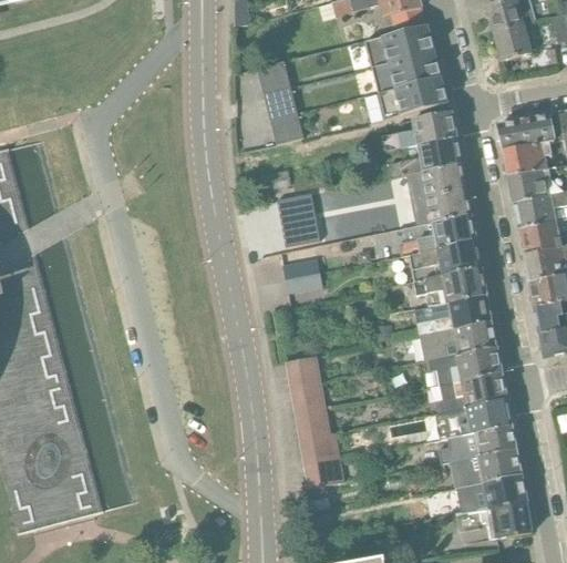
[(0,0),(0,463),(18,531),(17,531),(18,533),(103,511),(103,510),(103,509),(32,239),(9,150),(9,149),(9,147),(0,149),(0,0)]
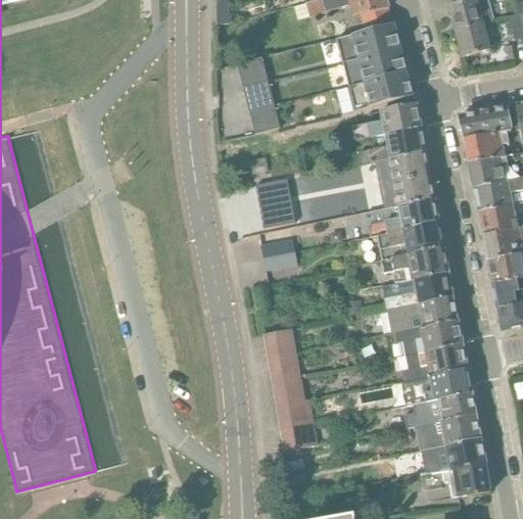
[(229,21),(226,0),(219,0),(216,1),(217,25),(229,21)]
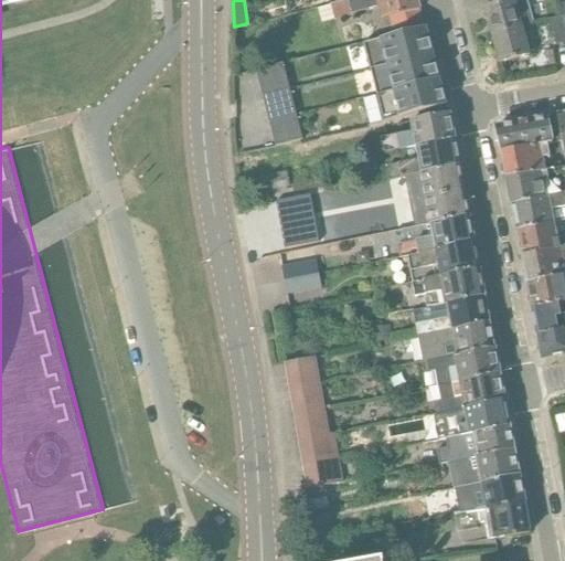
[(338,0),(318,6),(322,21),(377,6),(381,18),(390,16),(394,33),(424,24),(417,0),(338,0)]
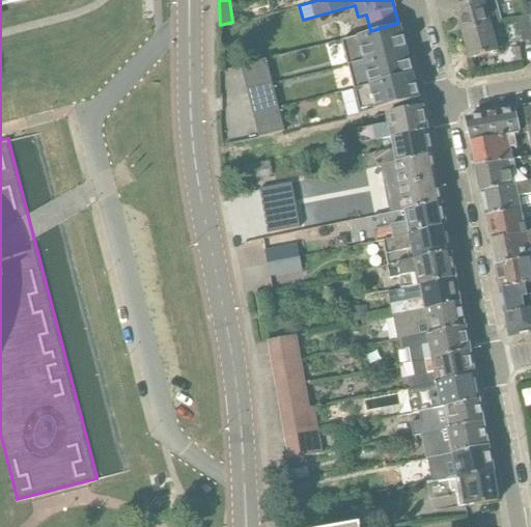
[(462,30),(491,22),(483,0),(466,0),(454,3),(462,30)]
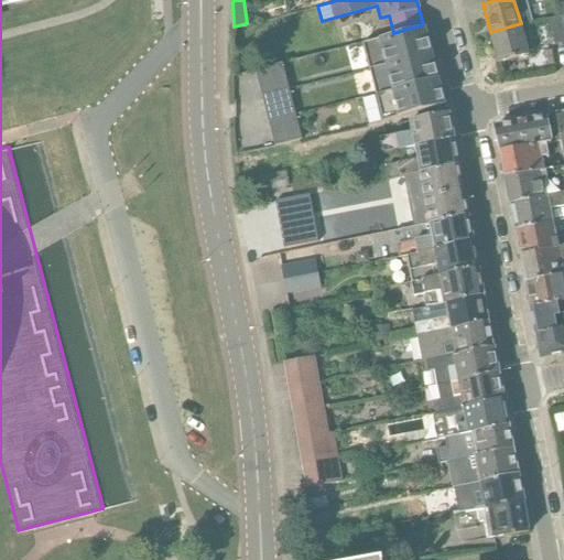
[(563,21),(563,13),(550,15),(554,41),(563,39),(563,21)]
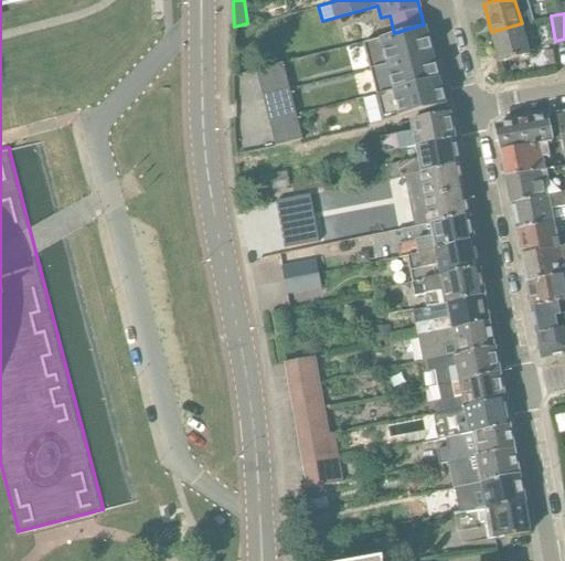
[(522,23),(491,32),(500,61),(530,52),(522,23)]
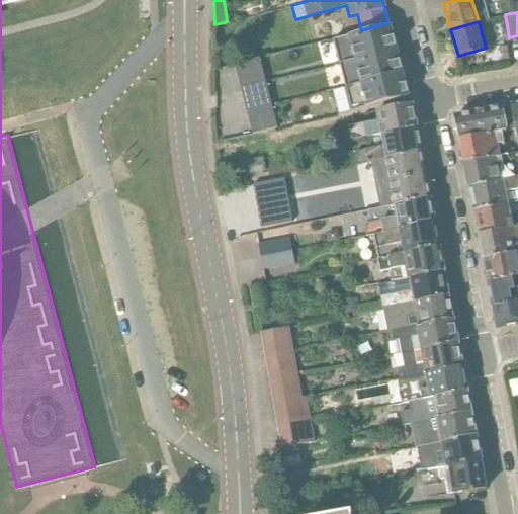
[(333,36),(339,61),(395,46),(389,22),(361,30),(333,36)]
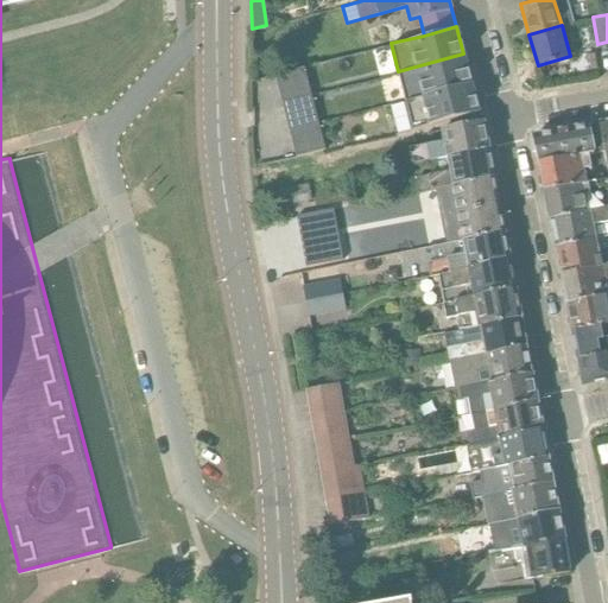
[(463,54),(398,71),(405,100),(472,83),(470,82),(472,82),(464,54),(463,54)]
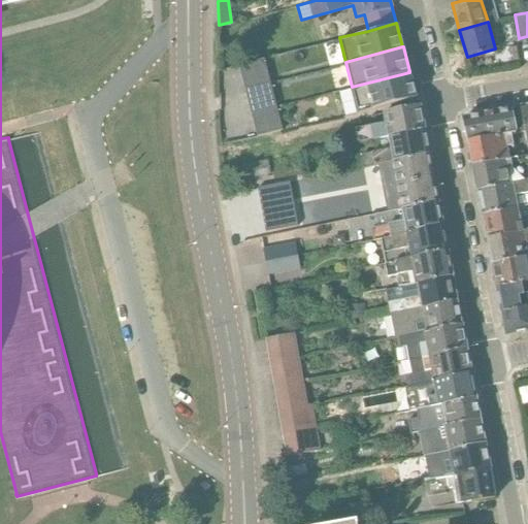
[(265,57),(239,63),(245,87),(271,80),(265,57)]
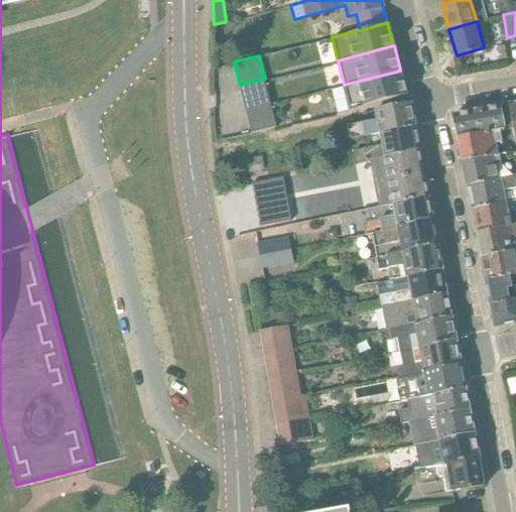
[(400,71),(344,85),(350,109),(406,94),(400,71)]
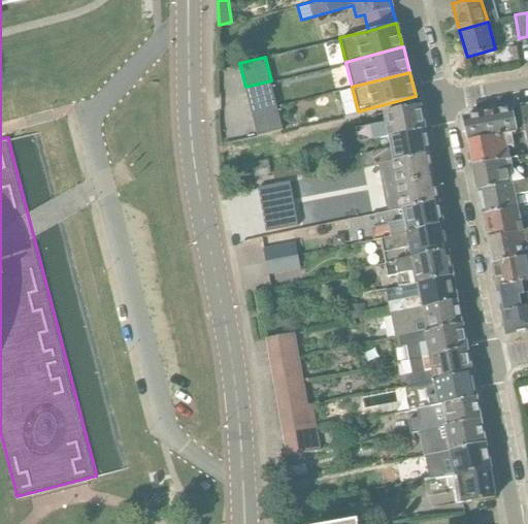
[(271,80),(245,87),(251,110),(276,104),(271,80)]
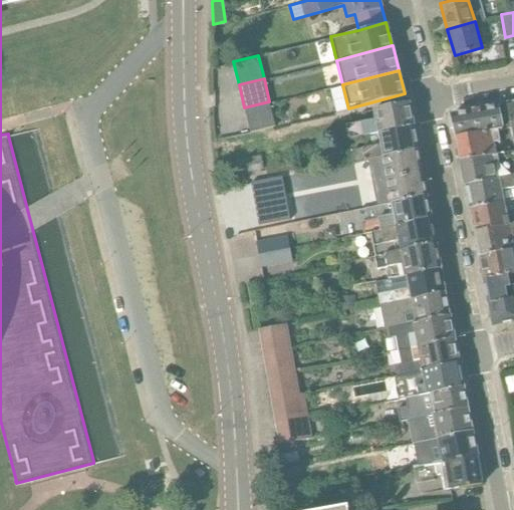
[(269,101),(244,107),(250,129),(273,121),(269,101)]
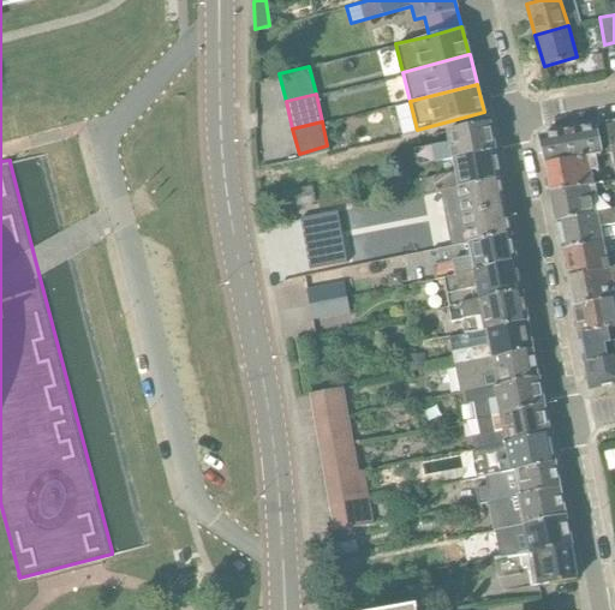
[(437,161),(496,150),(490,121),(447,129),(449,141),(415,147),(415,149),(405,150),(407,165),(417,163),(417,165),(437,161)]
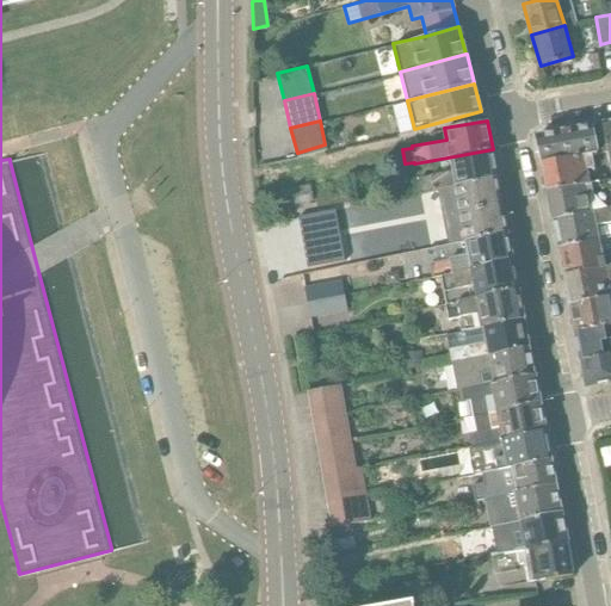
[(592,153),(599,150),(594,125),(539,136),(545,162),(592,153)]
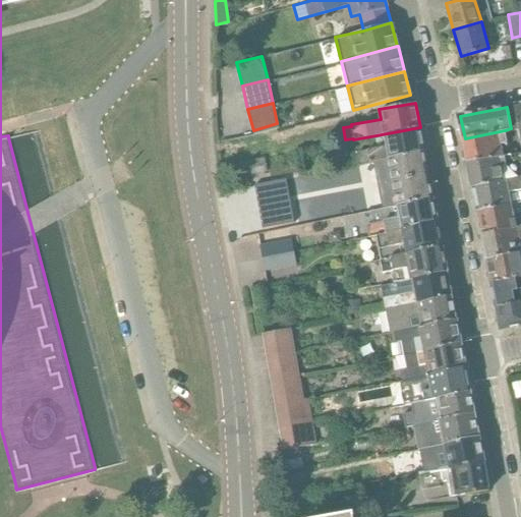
[(377,160),(424,152),(420,127),(370,136),(372,148),(357,151),(359,163),(377,160)]
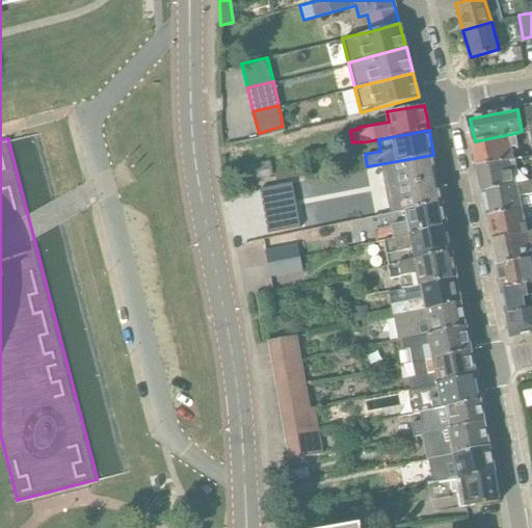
[(479,164),(520,156),(519,144),(515,133),(475,141),(479,164)]
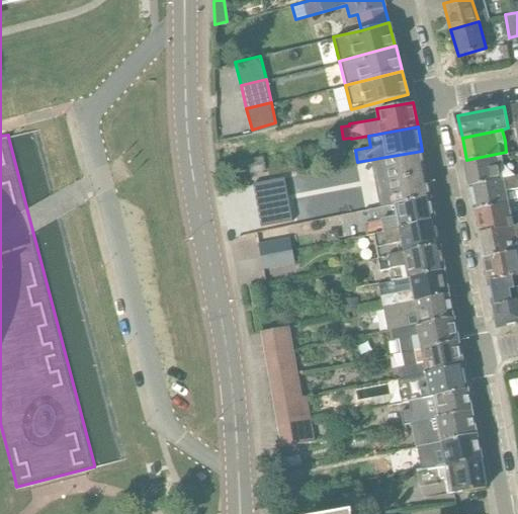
[(471,184),(517,174),(517,149),(506,152),(466,160),(471,184)]
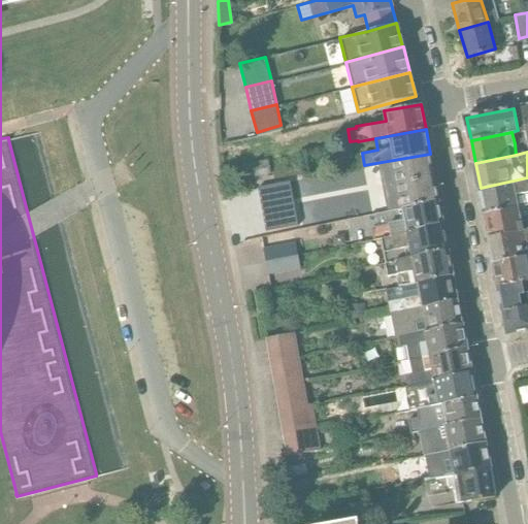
[(384,186),(434,176),(430,154),(382,162),(384,186)]
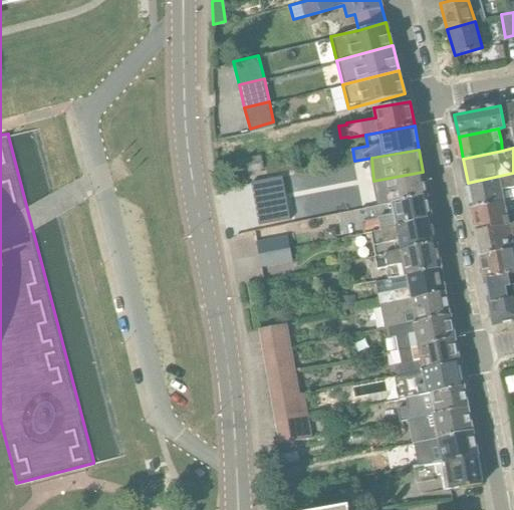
[(236,159),(239,172),(264,167),(262,154),(236,159)]
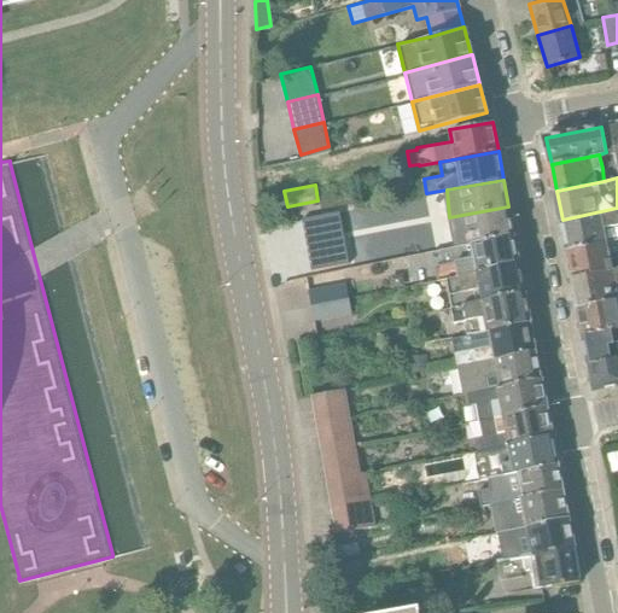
[(455,245),(513,232),(508,206),(449,217),(455,245)]
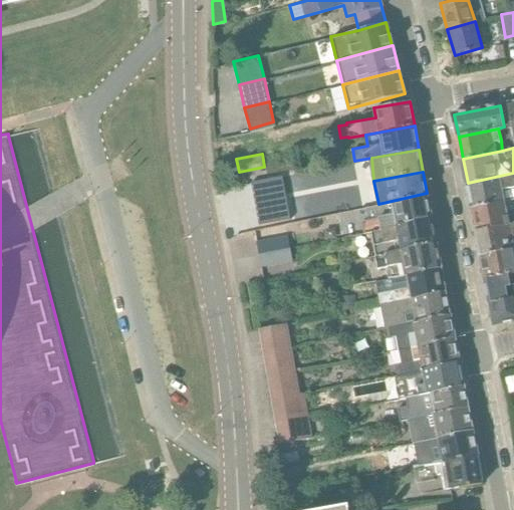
[(473,207),(505,201),(513,199),(513,173),(468,183),(473,207)]
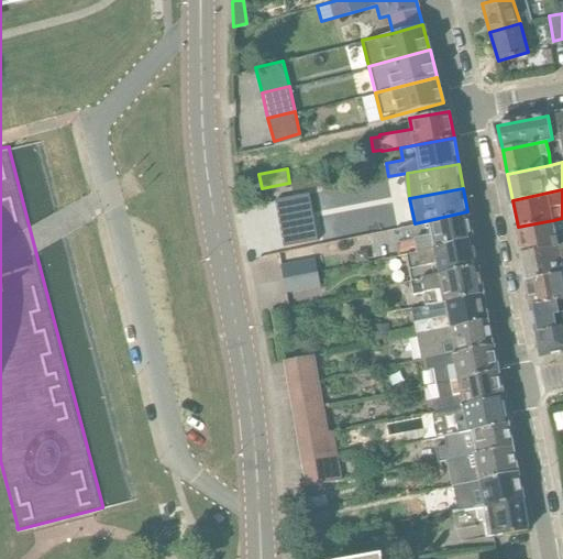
[(309,192),(275,198),(284,243),(318,237),(309,192)]
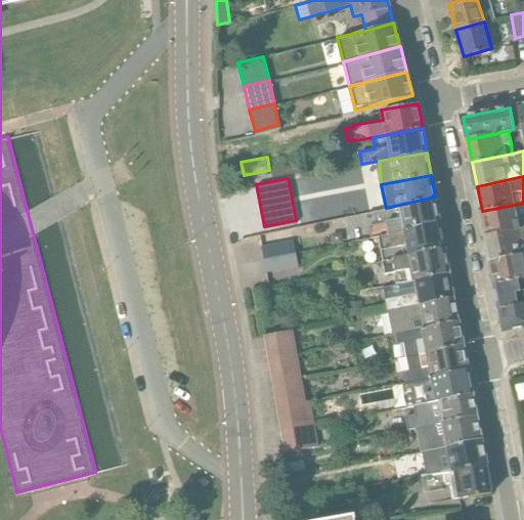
[(378,234),(440,222),(435,197),(386,208),(374,210),(377,223),(369,224),(370,235),(378,234)]
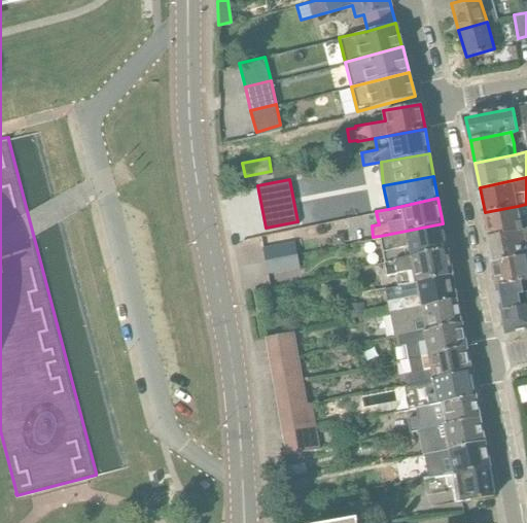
[(489,237),(526,229),(526,213),(520,215),(518,206),(485,212),(489,237)]
